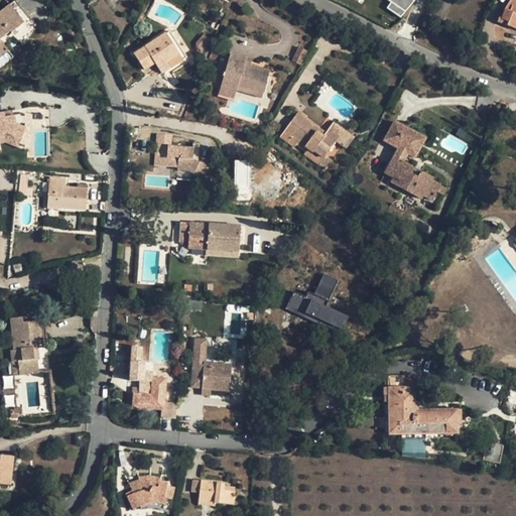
[(11,33),(30,18),(15,0),(14,0),(0,11),(0,56),(8,50),(0,40),(0,39),(10,31),(11,33)]
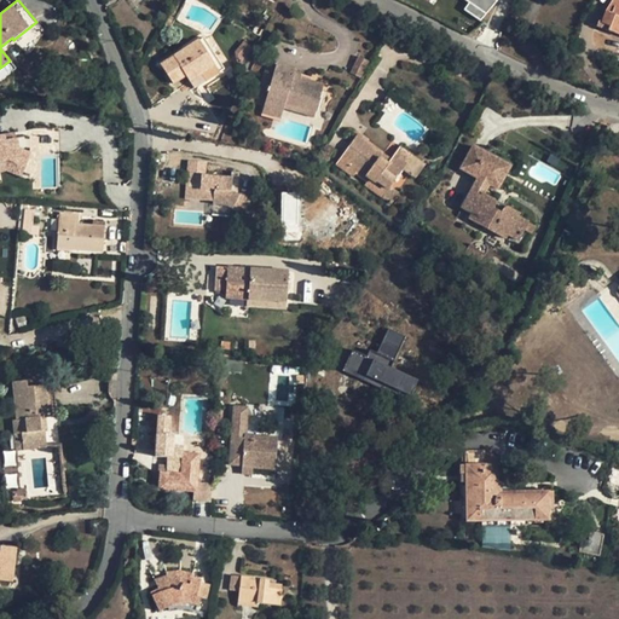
[(466,9),(481,19),(496,0),(467,0),(469,1),(466,9)]
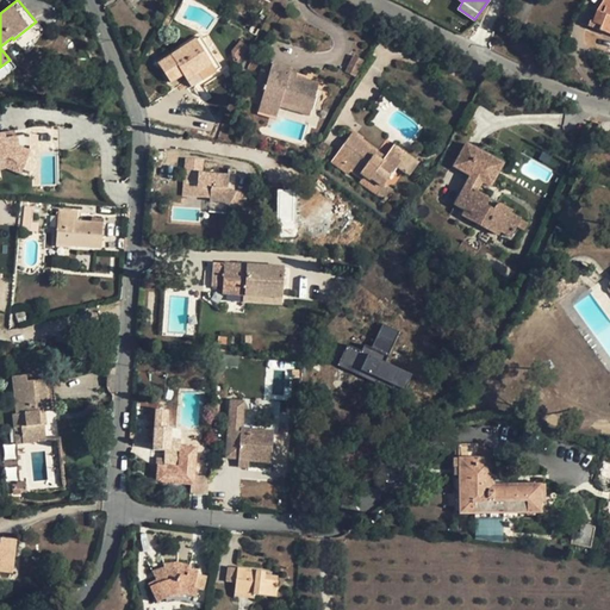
[(609,0),(603,0),(596,12),(591,26),(609,33),(609,0)]
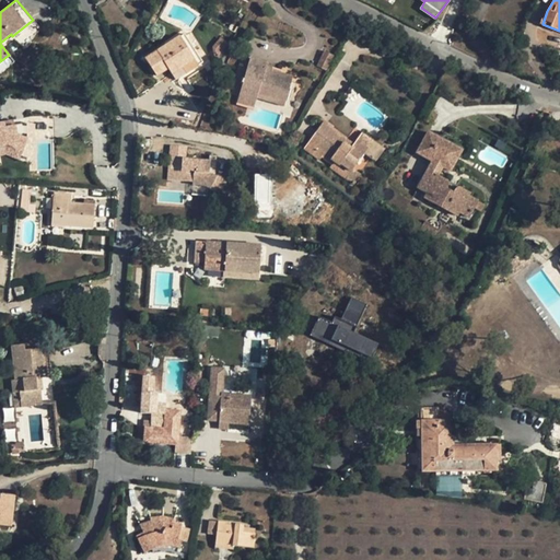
[(198,66),(179,36),(146,59),(158,77),(168,70),(175,81),(198,66)]
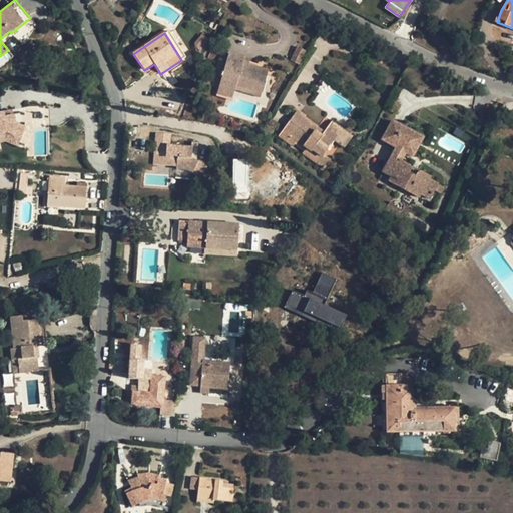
[(207,41),(201,36),(194,44),(195,50),(196,51),(197,55),(200,55),(199,51),(207,41)]
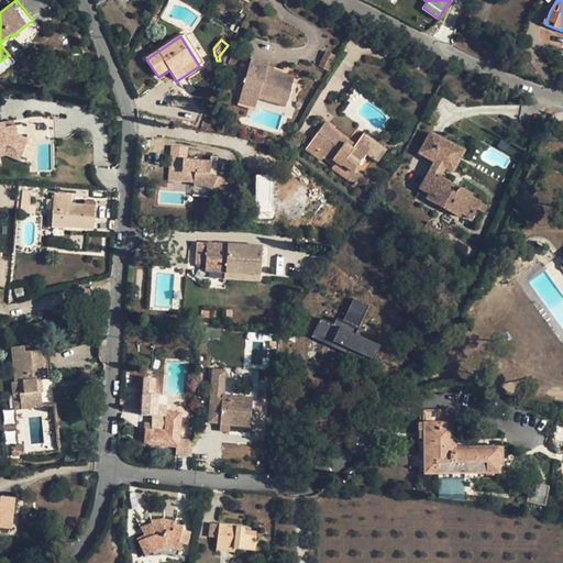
[(260,94),(287,102),(294,78),(273,72),(274,68),(267,66),(268,64),(251,58),(240,97),(257,102),(258,99),(260,94)]
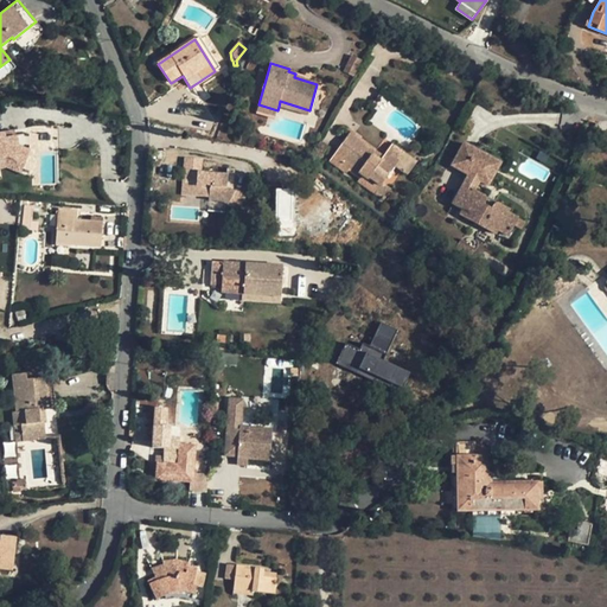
[(395,104),(379,94),(370,107),(385,117),(395,104)]
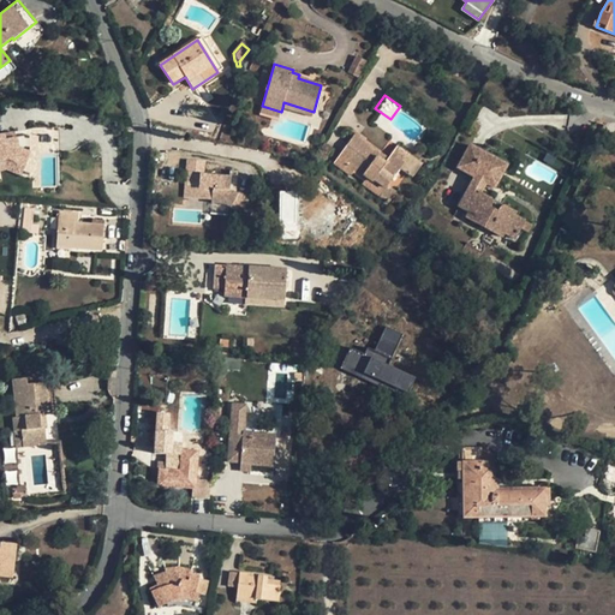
[(314,112),(284,102),(282,108),(312,117),(314,112)]
